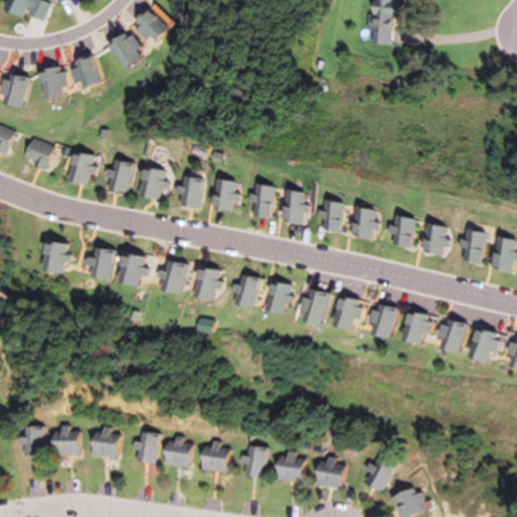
[(8,0),(3,13),(16,18),(18,15),(36,22),(44,3),(36,0),(8,0)]
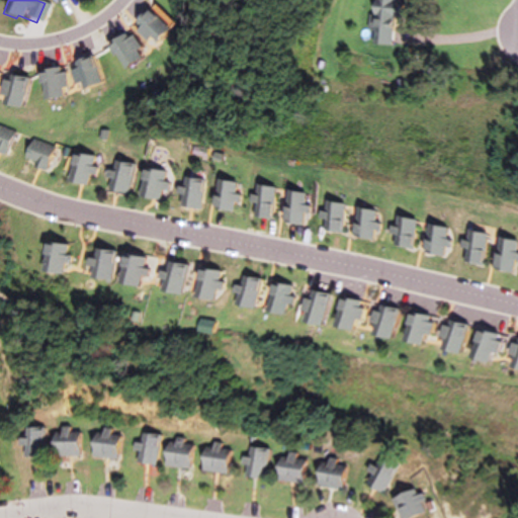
[(368,0),(367,31),(374,31),(374,46),(389,47),(390,16),(395,16),(395,0),(368,0)]
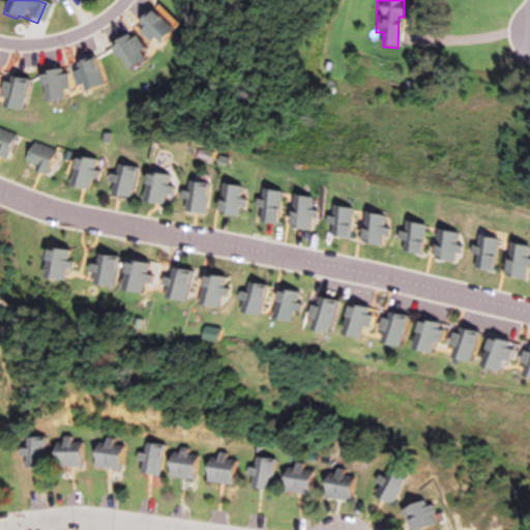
[(151,45),(167,30),(146,9),(130,24),(151,45)]
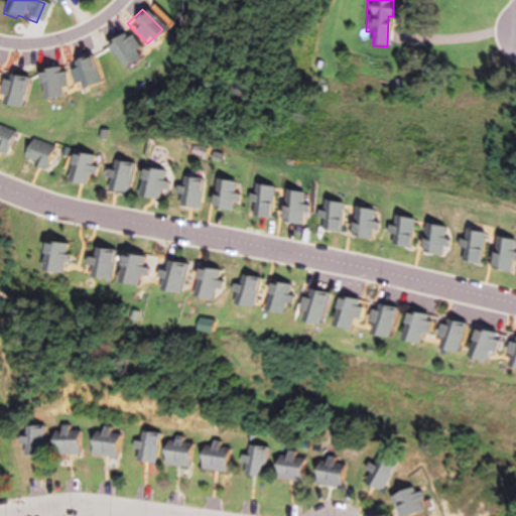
[(103,41),(114,68),(136,58),(125,32),(103,41)]
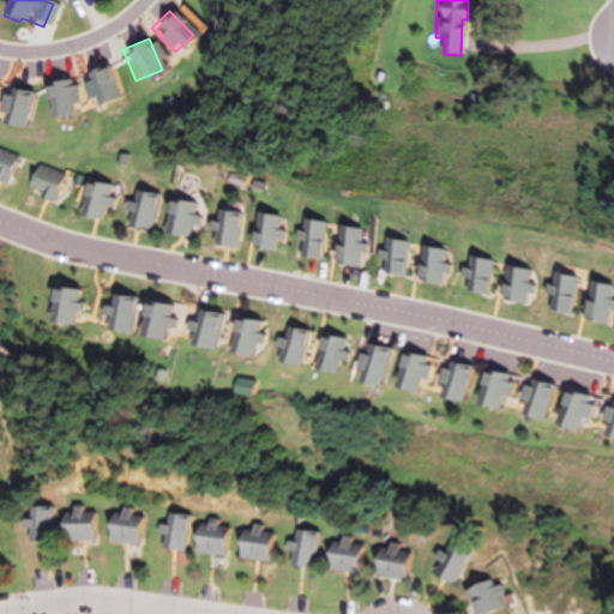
[(76,79),(89,108),(113,97),(100,68),(76,79)]
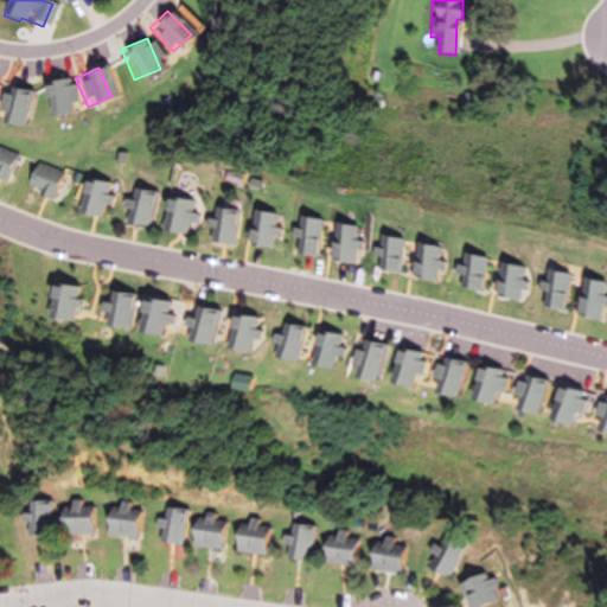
[(37,84),(39,97),(46,96),(51,116),(72,113),(65,78),(37,84)]
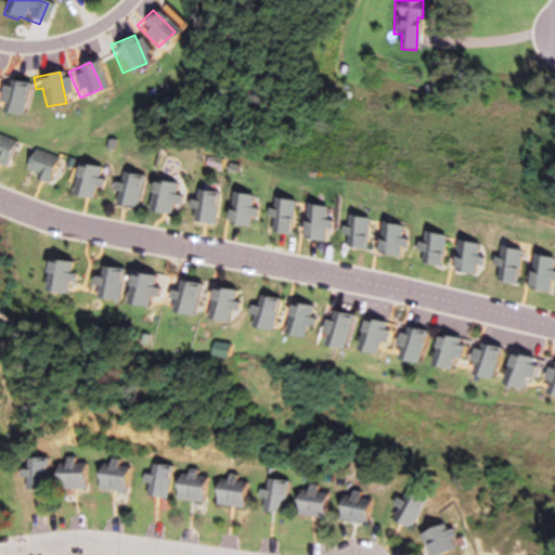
[(5,90),(0,88),(0,105),(2,105),(0,112),(0,113),(13,117),(22,85),(8,81),(5,90)]
